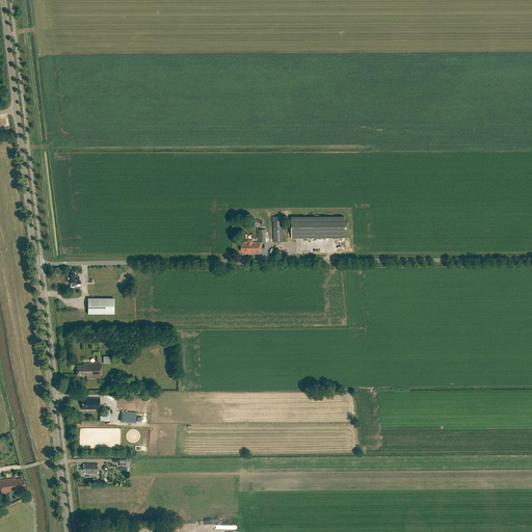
[(344,216),(291,217),(292,238),(344,238),(344,216)]
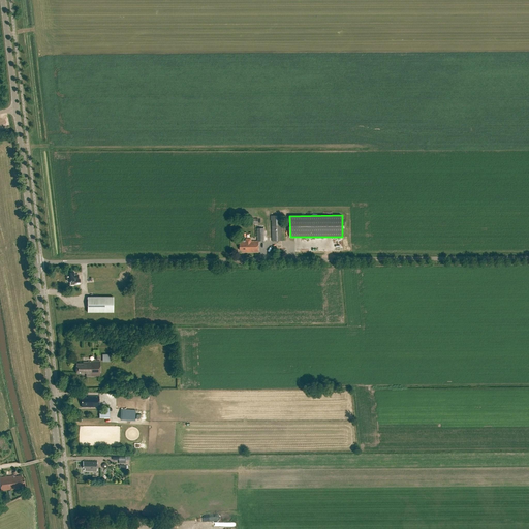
[(271,220),(273,220),(273,241),(283,241),(282,216),(271,216),(271,220)]
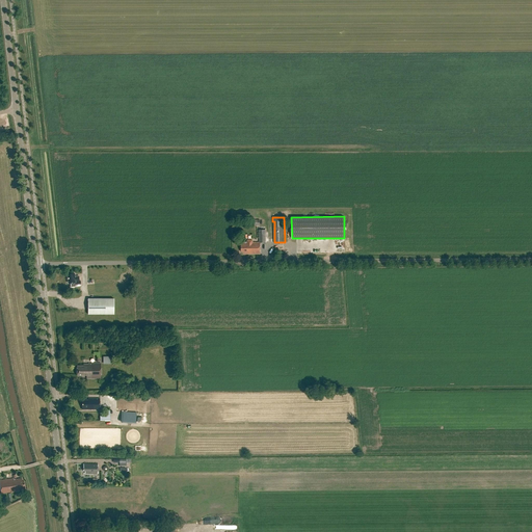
[(261,242),(266,242),(266,230),(259,230),(259,242),(253,242),(253,240),(246,240),(246,242),(244,242),(241,242),(241,251),(244,251),(244,254),(261,254),(261,242)]
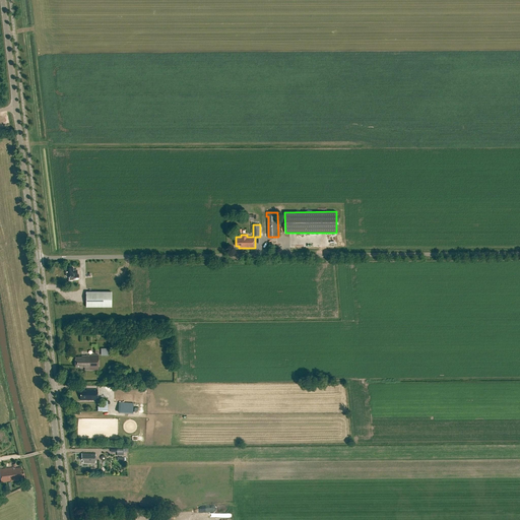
[(73,274),(78,273),(77,270),(73,270),(73,267),(66,268),(67,276),(73,276),(73,274)]
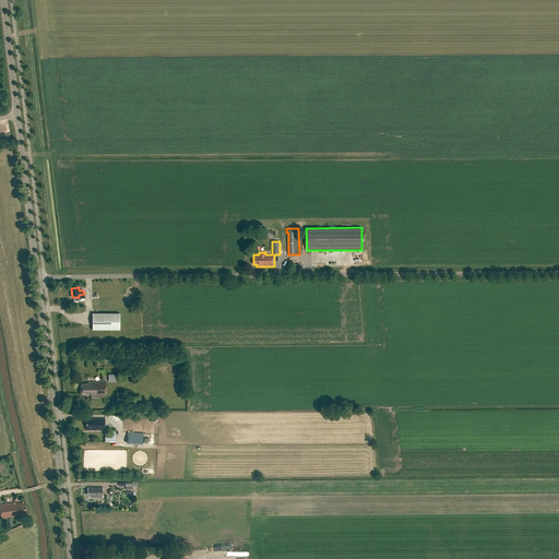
[(93,309),(116,307),(115,297),(92,300),(93,309)]
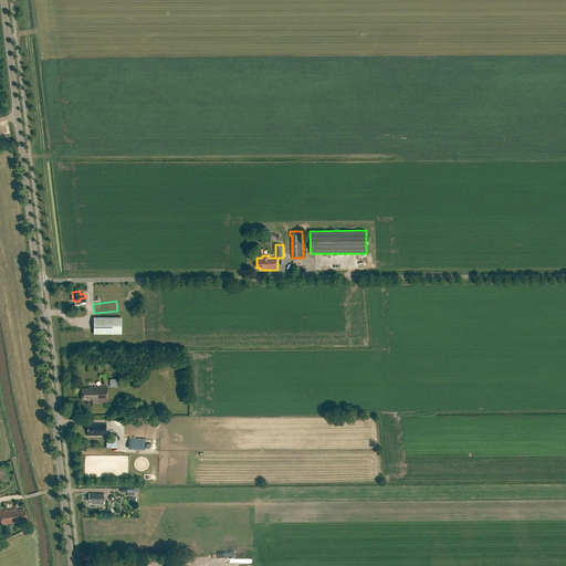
[(122,317),(93,317),(93,335),(122,335),(122,317)]
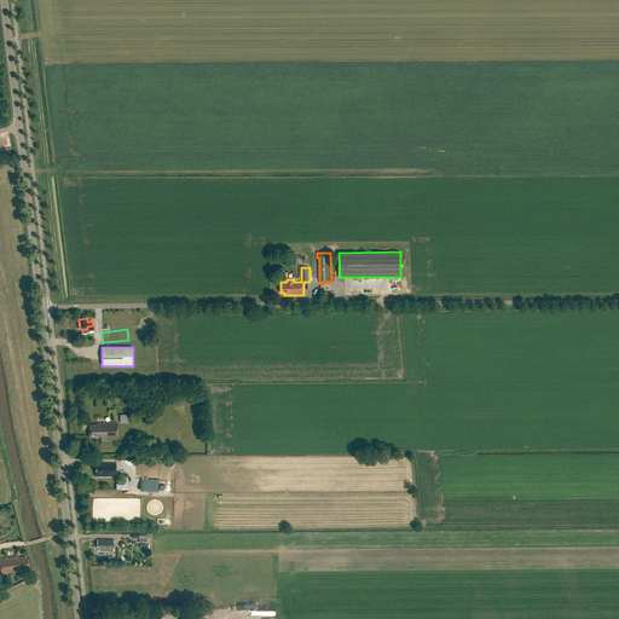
[(117,441),(117,423),(103,423),(103,424),(97,424),(97,426),(90,426),(90,437),(100,437),(100,441),(117,441)]
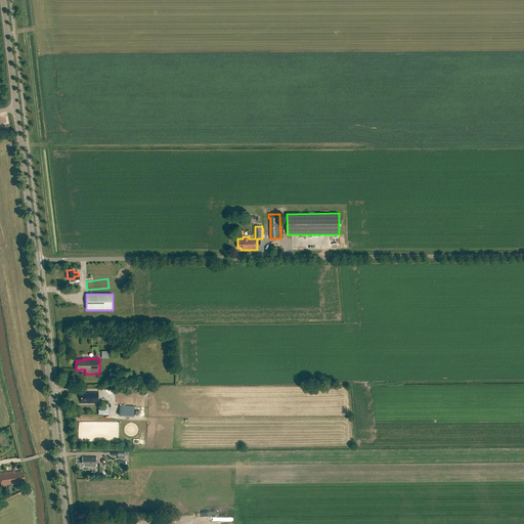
[(81,403),(98,403),(98,393),(87,393),(87,394),(83,394),(83,396),(81,396),(81,403)]
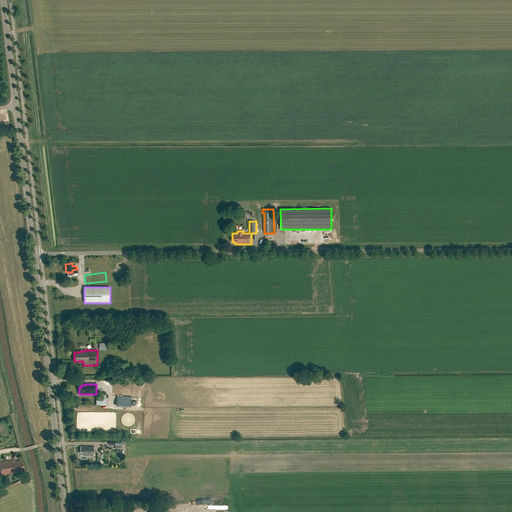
[(118,399),(117,407),(131,408),(131,400),(131,397),(118,396),(118,399)]
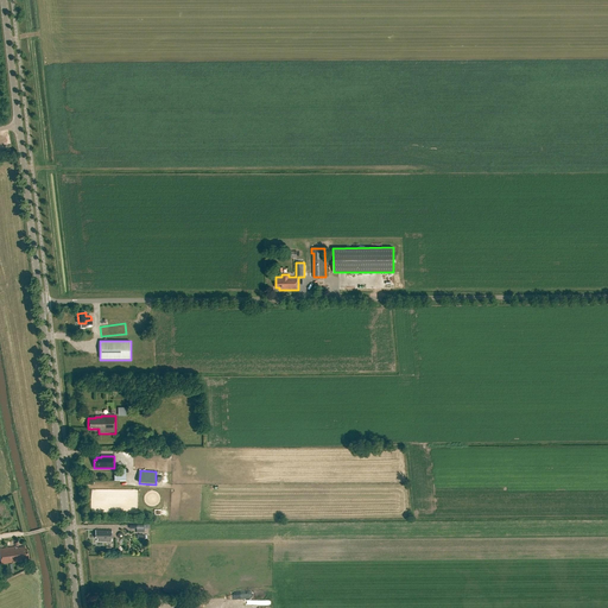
[(112,542),(113,531),(96,530),(95,538),(97,538),(96,540),(112,542)]
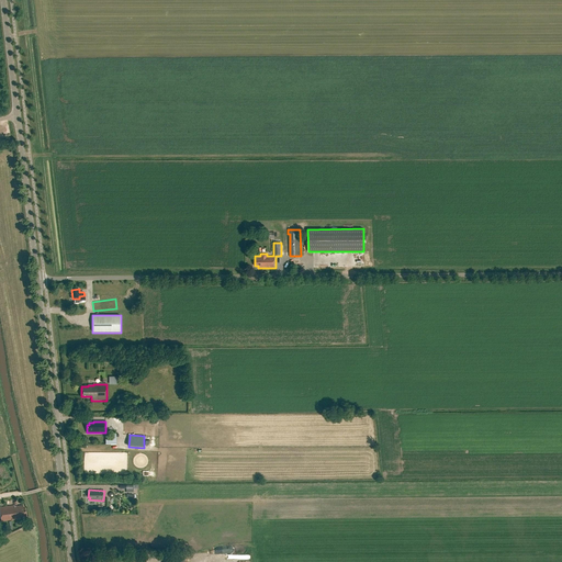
[(20,517),(25,516),(24,507),(23,508),(23,505),(14,506),(14,505),(17,505),(17,502),(12,502),(13,505),(0,506),(0,518),(0,521),(20,518),(20,517)]
